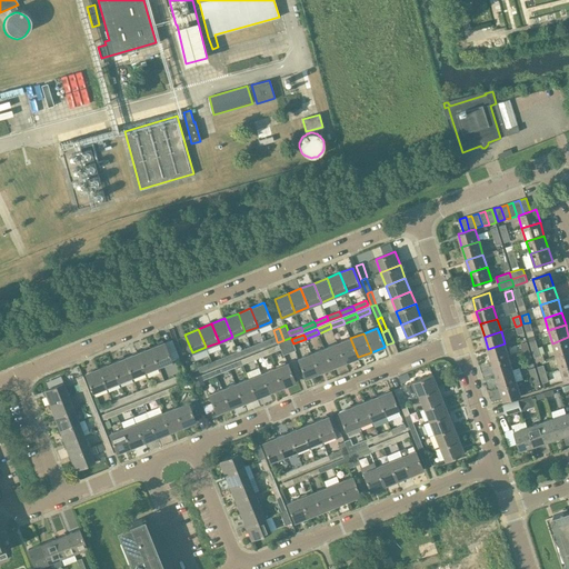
[(276,337),(263,341),(266,346),(277,341),(276,337)]
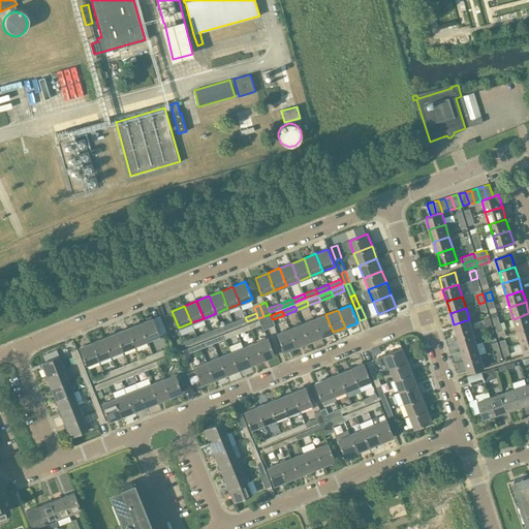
[(528,313),(514,319),(517,331),(528,327),(528,313)]
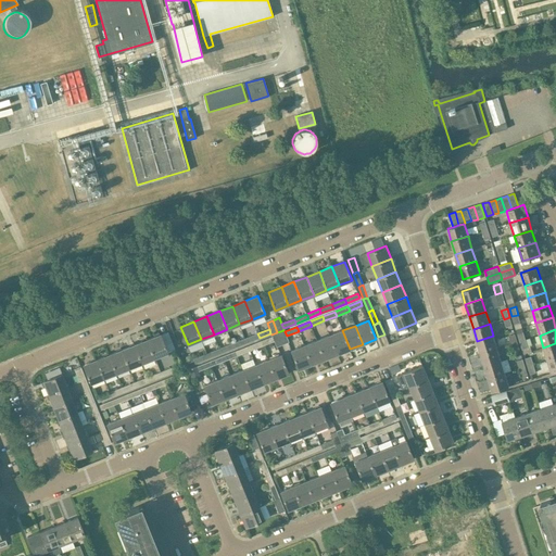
[(287,336),(285,331),(283,330),(277,332),(282,344),(289,341),(287,336)]
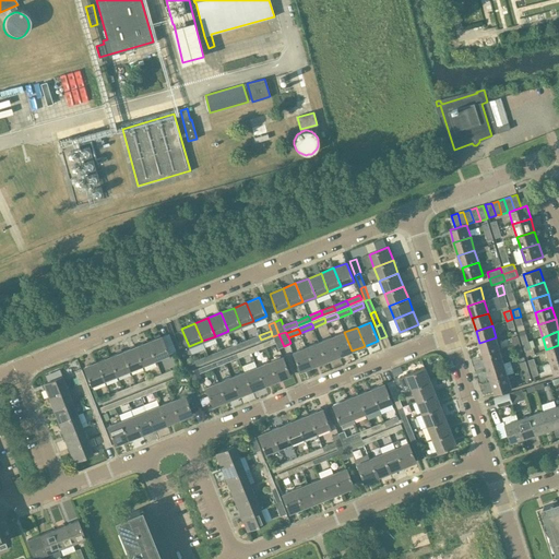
[(344,332),(332,337),(340,356),(352,351),(344,332)]
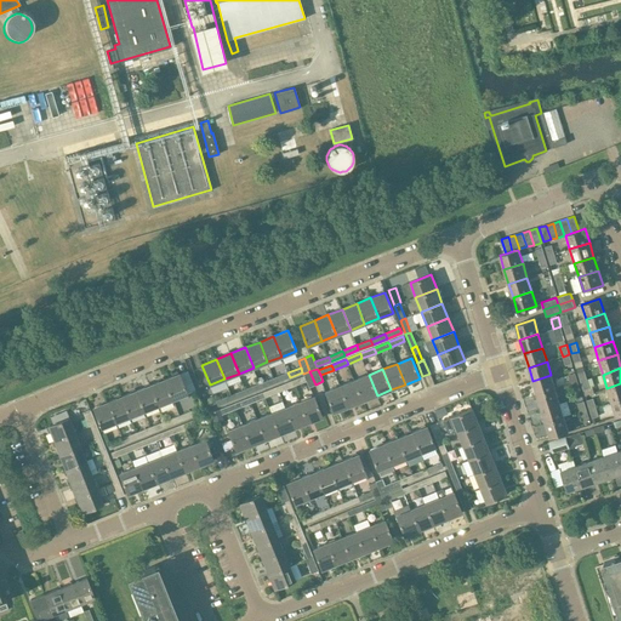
[(306,380),(306,381),(309,387),(315,385),(309,371),(303,374),(305,376),(306,380)]
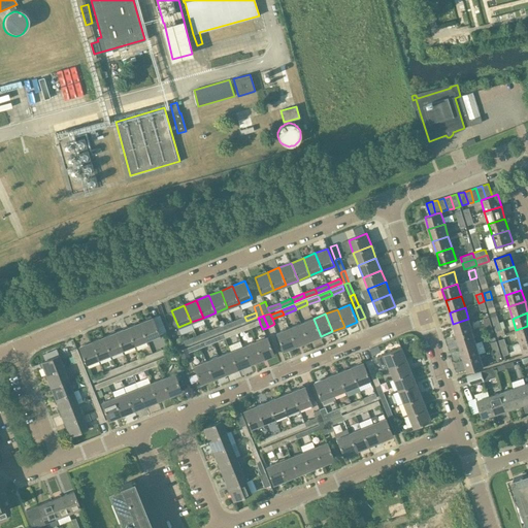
[(234,326),(246,321),(244,317),(232,321),(234,326)]
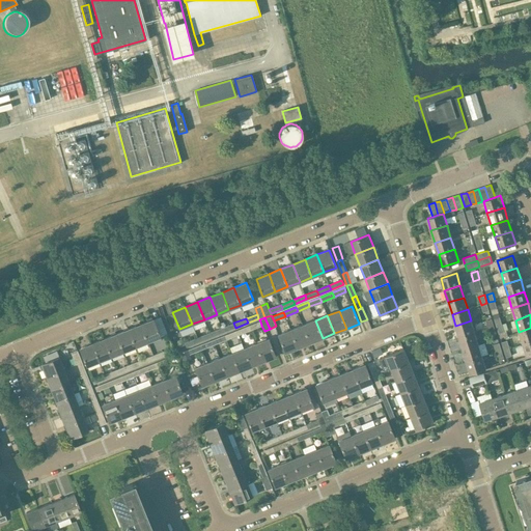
[(492,318),(485,320),(488,329),(494,327),(492,318)]
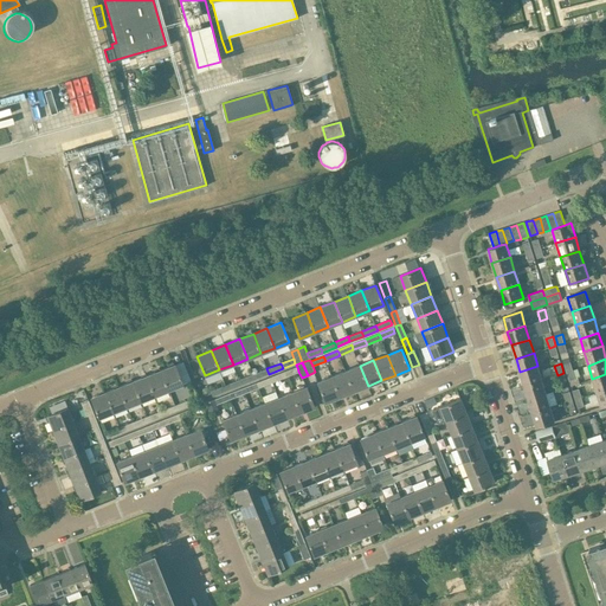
[(184,385),(175,365),(161,371),(168,391),(184,385)]
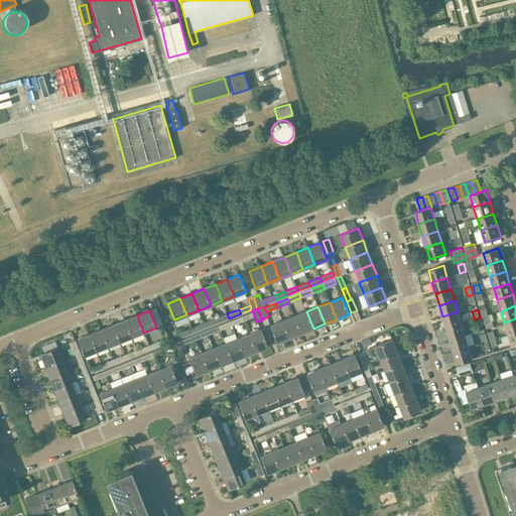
[(306,311),(294,316),(301,334),(313,329),(306,311)]
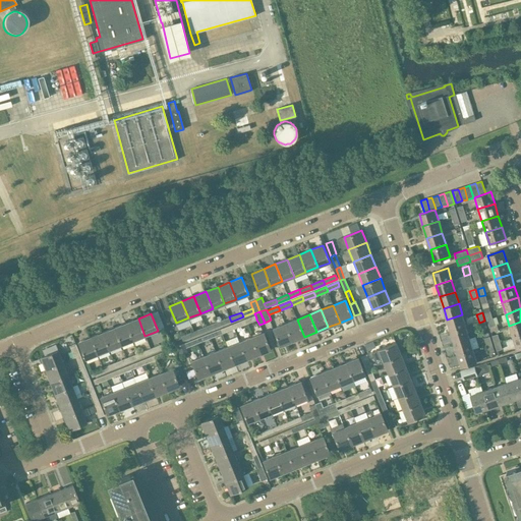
[(462,314),(447,320),(451,332),(466,327),(462,314)]
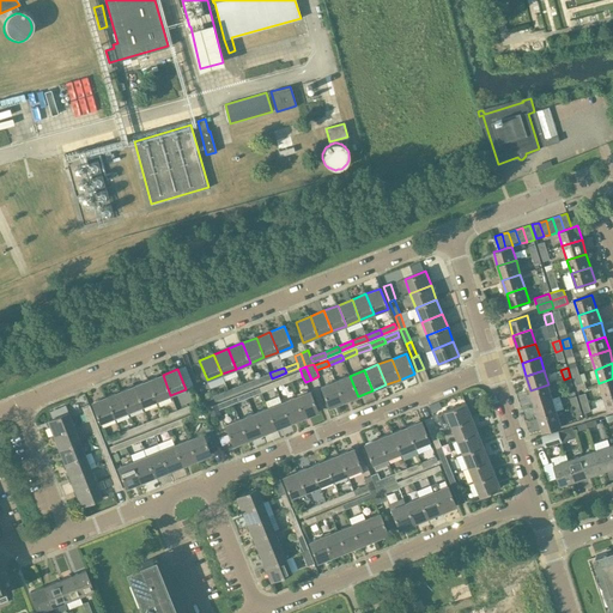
[(302,376),(302,375),(301,371),(287,376),(290,381),(302,376)]
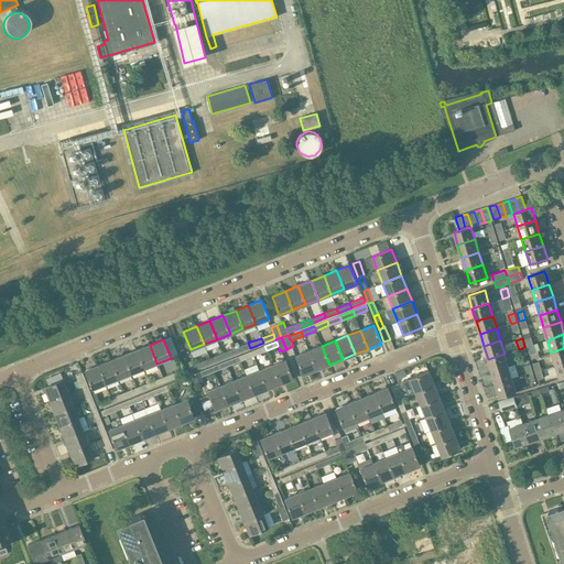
[(250,348),(248,343),(236,348),(237,353),(250,348)]
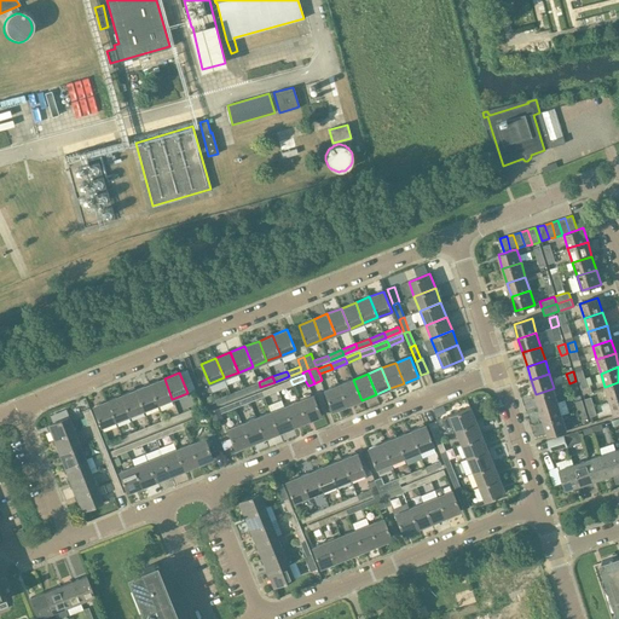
[(172,399),(165,379),(150,383),(158,404),(172,399)]
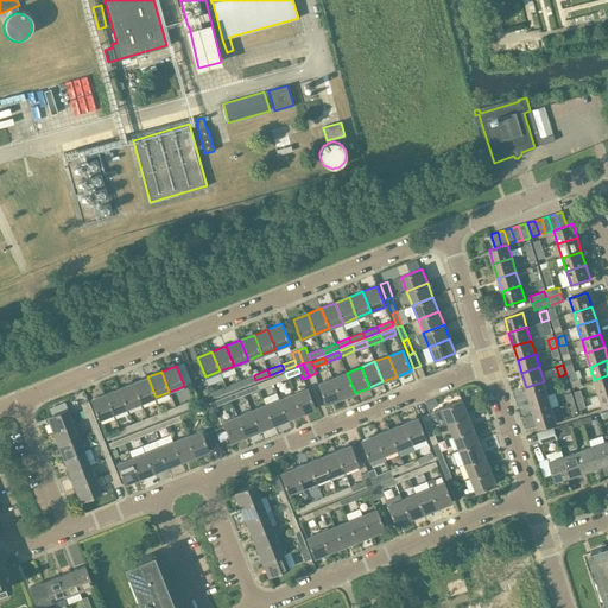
[(273,384),(287,378),(285,373),(271,378),(273,384)]
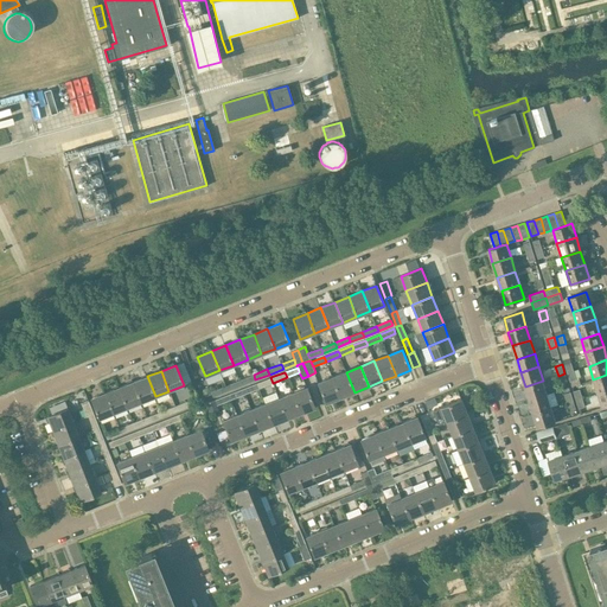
[(332,377),(340,397),(355,393),(346,372),(332,377)]
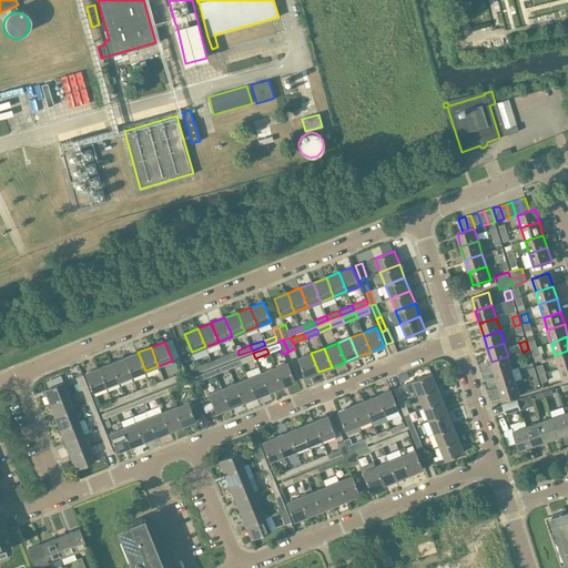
[(531,357),(528,350),(523,352),(525,359),(531,357)]
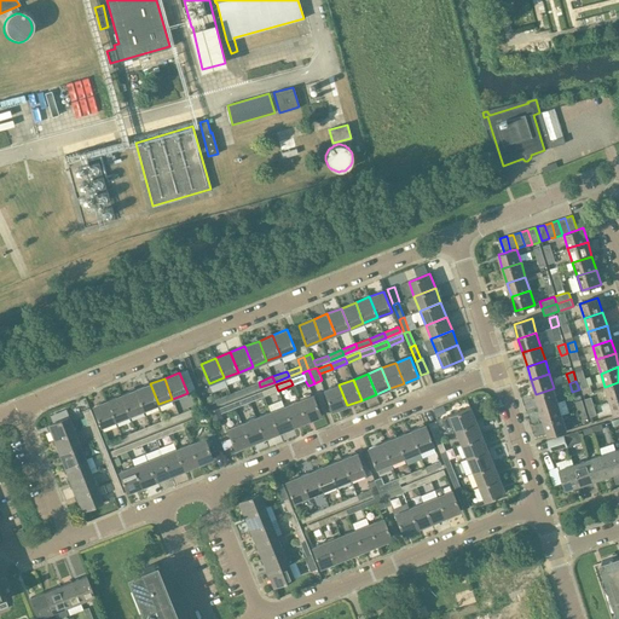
[(260,387),(259,382),(244,388),(247,393),(260,387)]
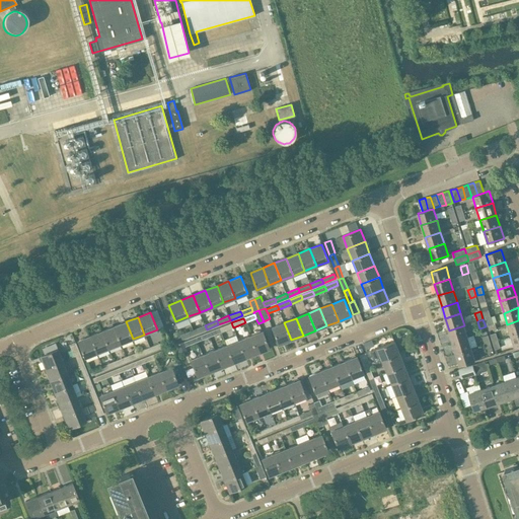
[(518,320),(507,324),(511,336),(518,332),(518,320)]
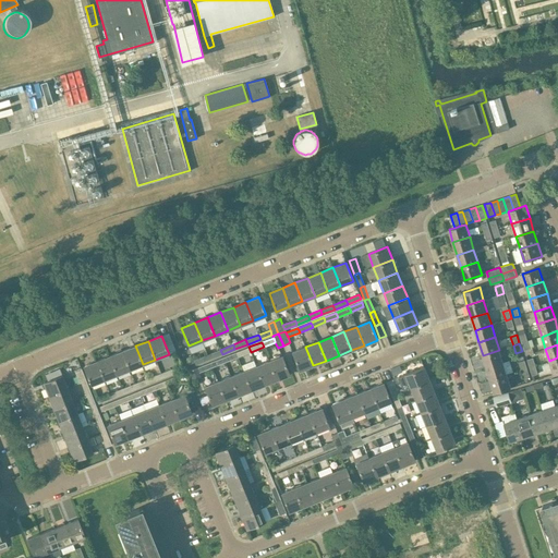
[(143,364),(135,346),(122,351),(130,370),(143,364)]
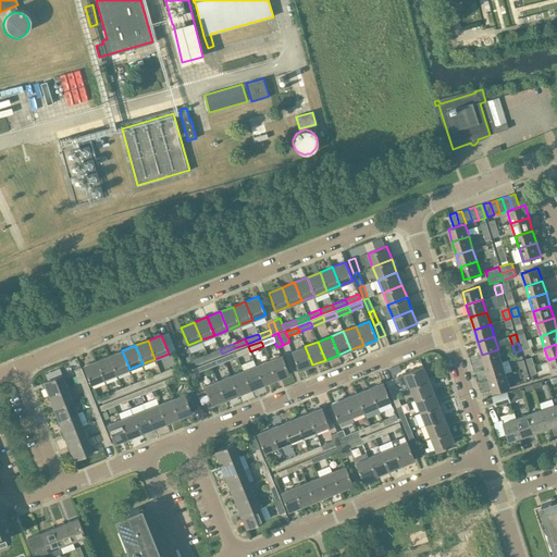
[(248,346),(235,351),(237,356),(250,351),(248,346)]
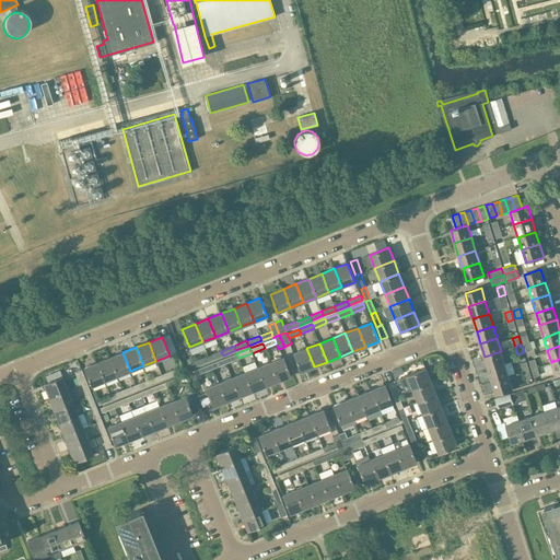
[(293,353),(301,372),(314,366),(306,348),(293,353)]
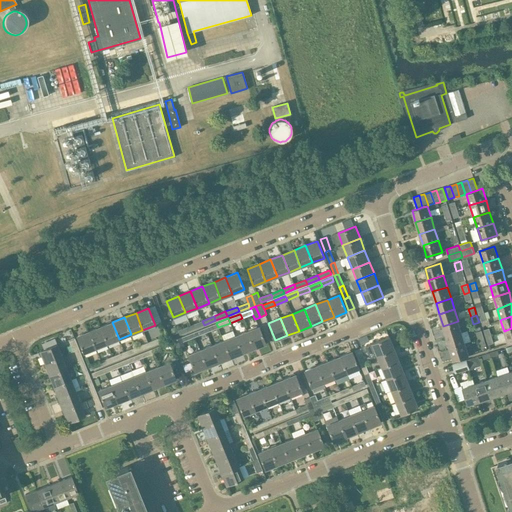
[(204,325),(202,321),(190,325),(192,329),(204,325)]
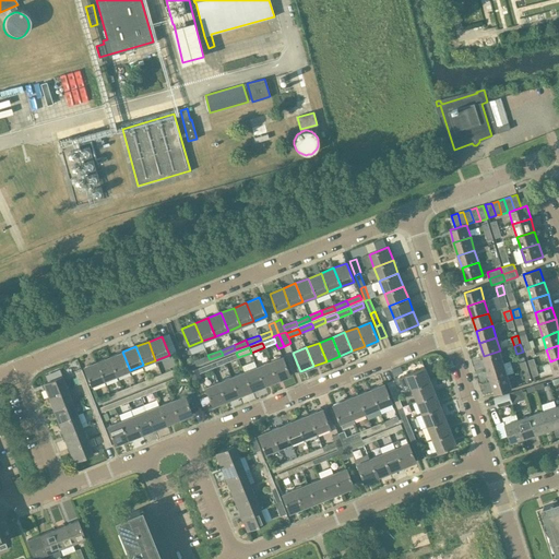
[(500,351),(484,356),(487,368),(503,363),(500,351)]
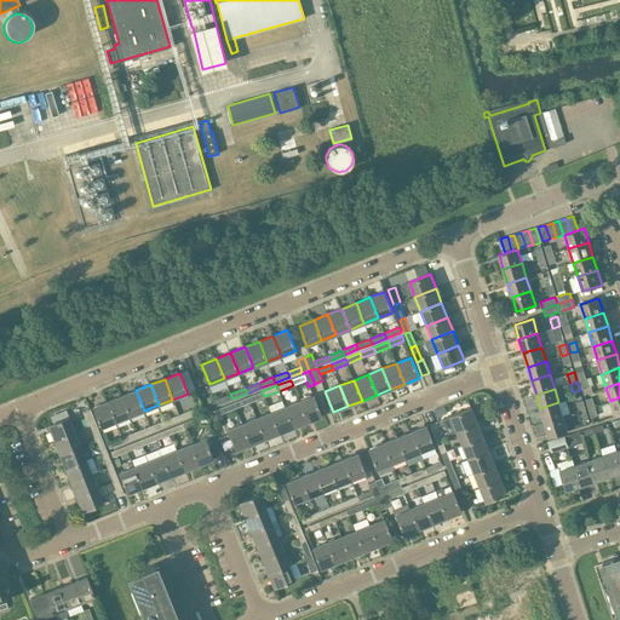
[(136,390),(122,396),(130,417),(144,411),(136,390)]
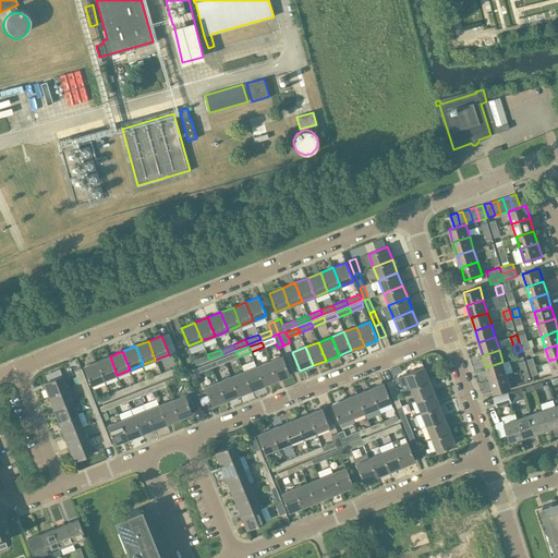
[(235,352),(223,358),(225,362),(238,356),(235,352)]
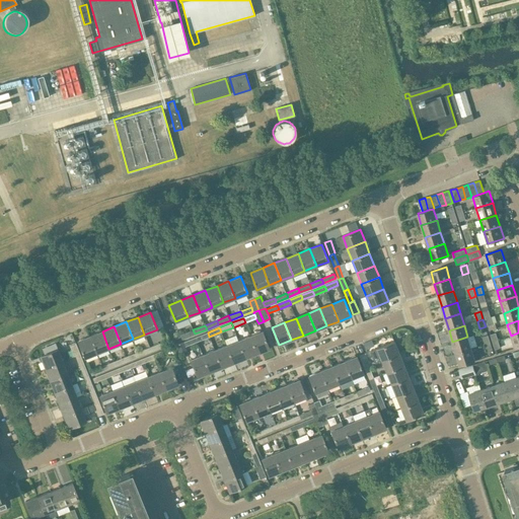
[(180,335),(182,339),(195,334),(193,329),(180,335)]
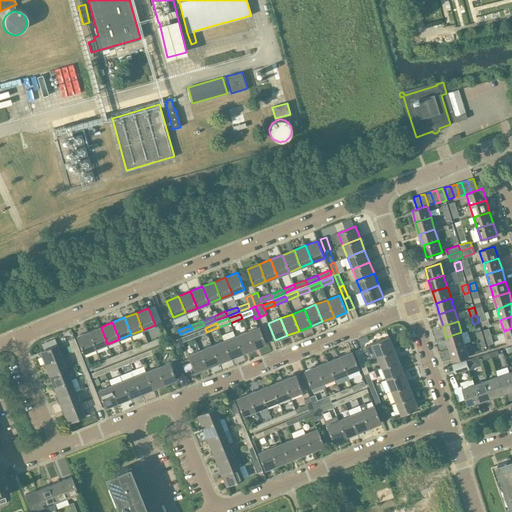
[(101,327),(89,331),(96,348),(107,344),(101,327)]
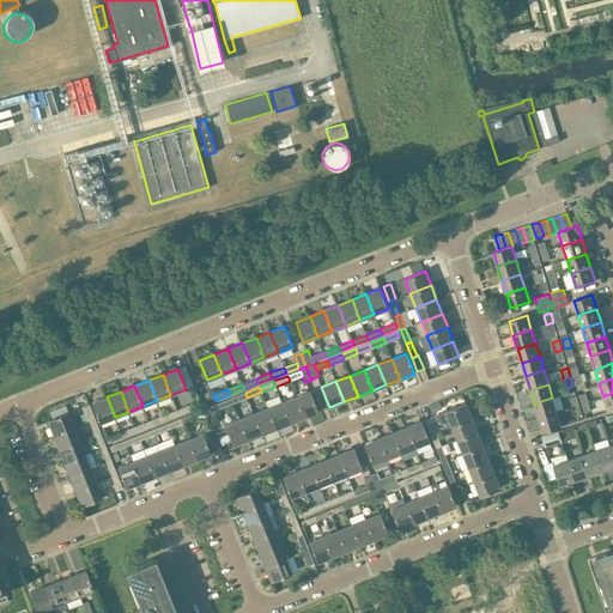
[(319,412),(310,392),(296,396),(304,417),(319,412)]
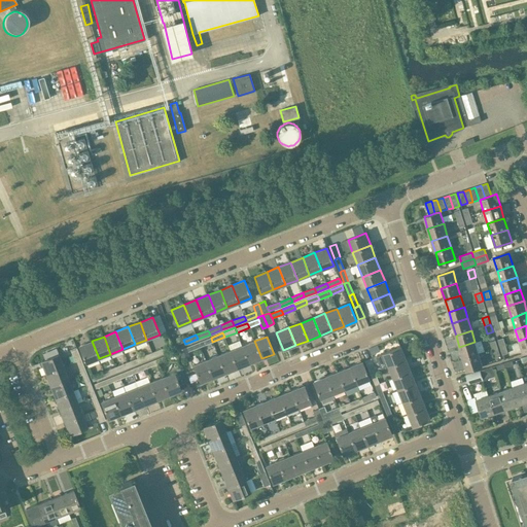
[(211,338),(199,342),(201,347),(212,342),(211,338)]
